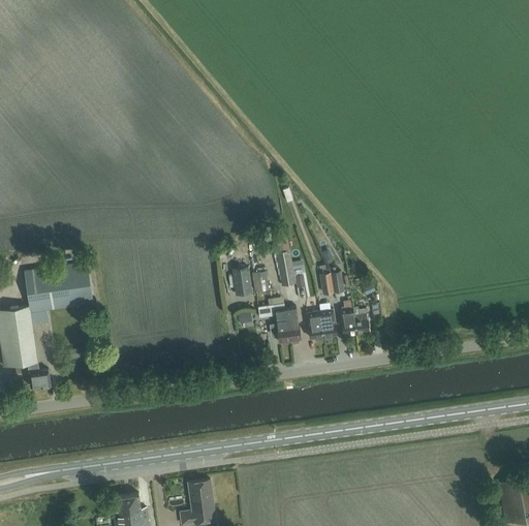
[(283,192),(287,204),(293,202),(288,190),(283,192)]
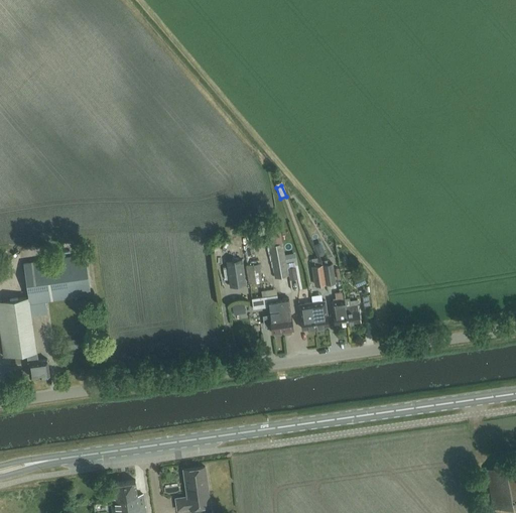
[(287,278),(282,246),(269,248),(275,280),(287,278)]
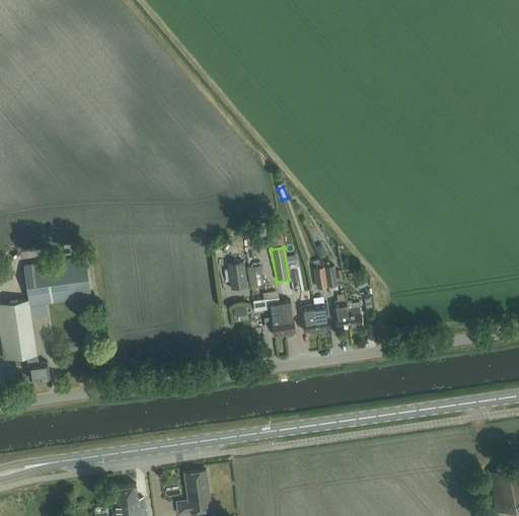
[(254,249),(249,251),(253,264),(257,262),(254,249)]
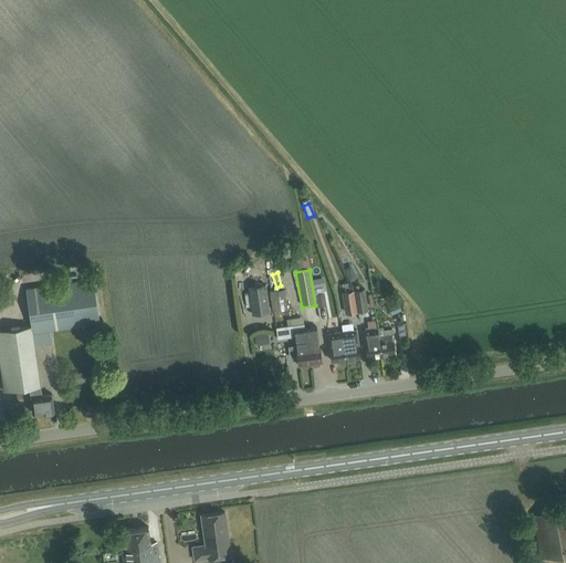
[(32,336),(100,326),(94,282),(25,292),(31,330),(0,333),(0,365),(4,395),(30,392),(31,400),(33,417),(44,415),(46,417),(46,416),(52,416),(53,416),(54,414),(52,397),(41,398),(32,336)]
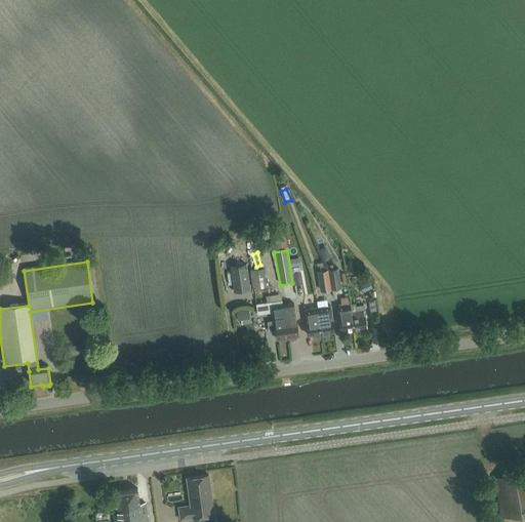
[(249,292),(245,268),(231,270),(234,294),(249,292)]
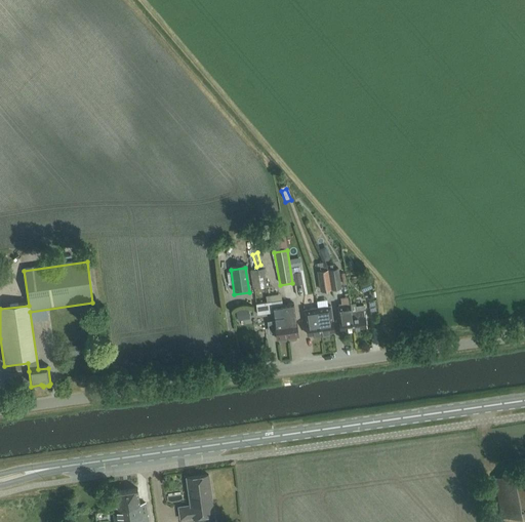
[(263,271),(250,273),(252,291),(266,289),(263,271)]
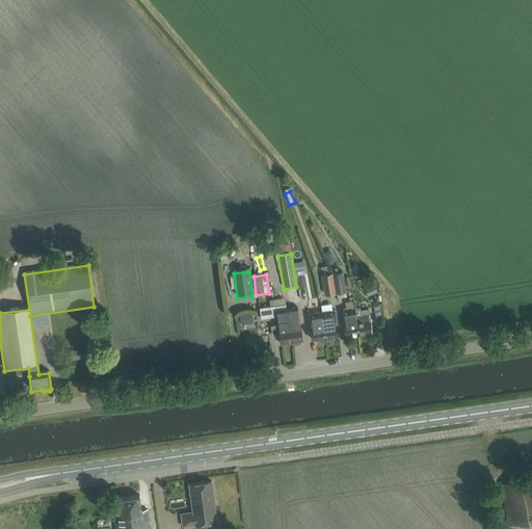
[(334,279),(337,295),(346,293),(343,274),(334,275),(334,279)]
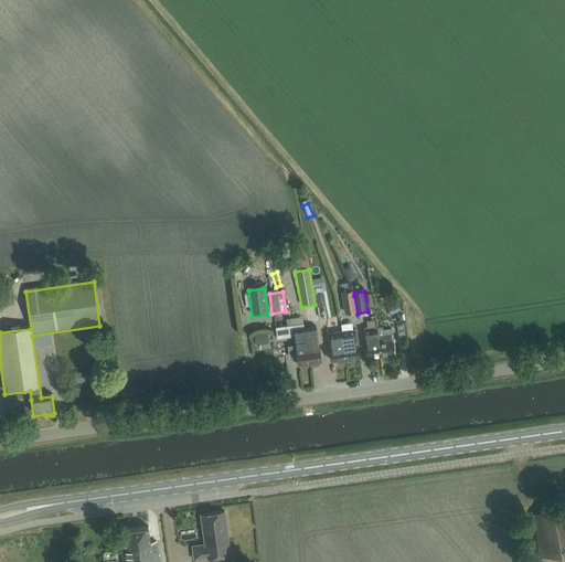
[(347,315),(358,314),(354,296),(344,297),(347,315)]
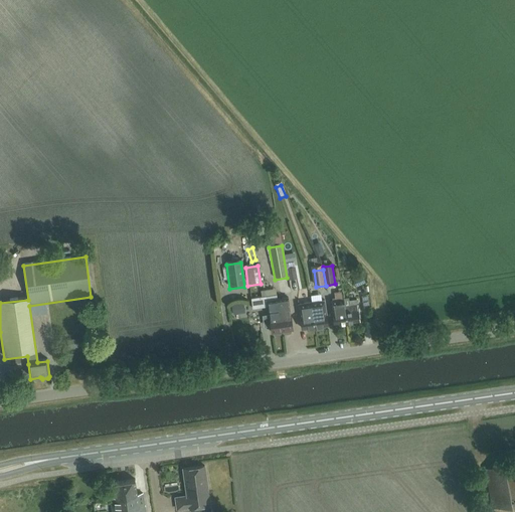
[(265,296),(250,298),(252,309),(267,307),(265,296)]
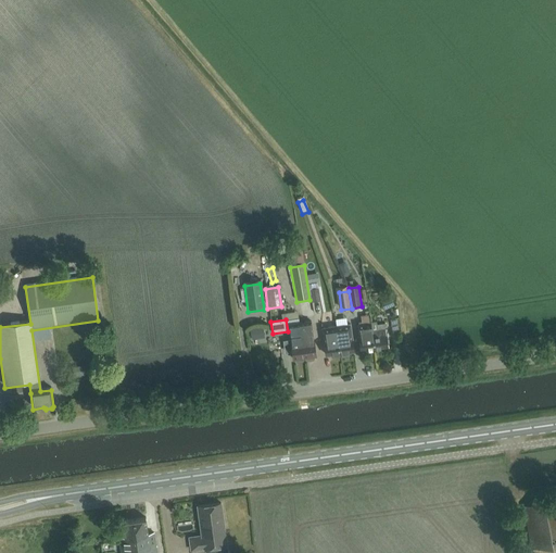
[(303,361),(306,361),(305,355),(304,355),(304,354),(302,355),(302,351),(303,350),(301,336),(300,326),(299,321),(288,323),(293,362),(295,362),(295,364),(297,365),(302,364),(303,363),(303,361)]
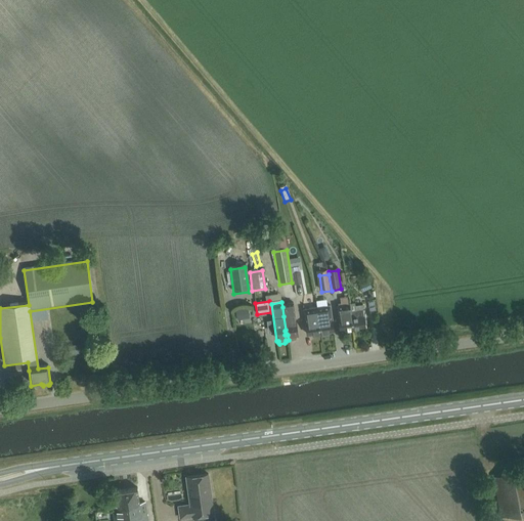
[(288,335),(289,340),(289,341),(290,342),(295,342),(296,340),(295,339),(298,338),(296,321),(295,321),(293,306),(282,307),(284,316),(286,330),(285,331),(285,335),(287,334),(287,335),(288,335)]
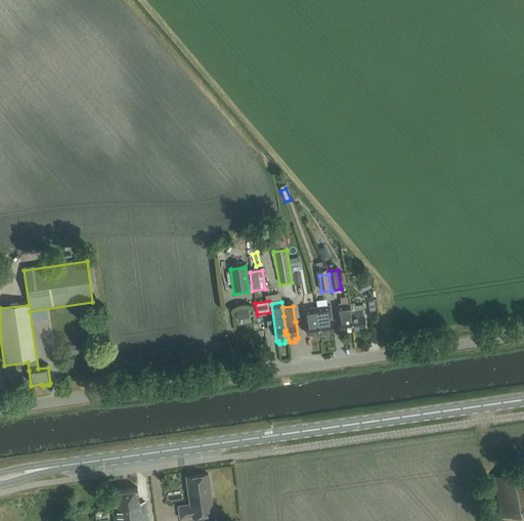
[(353,331),(350,314),(349,307),(337,308),(339,321),(338,321),(340,332),(353,331)]
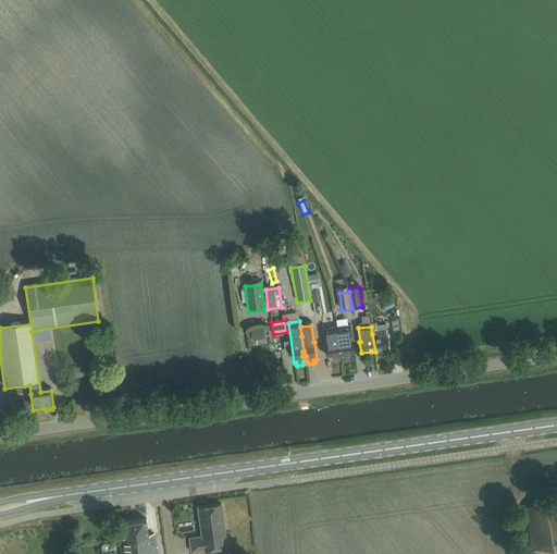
[(372,334),(375,352),(390,349),(387,337),(385,327),(378,328),(378,333),(372,334)]
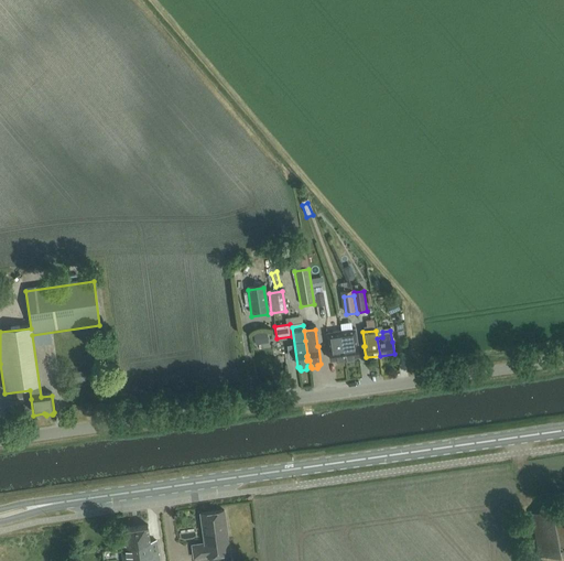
[(342,334),(343,343),(345,364),(353,363),(354,362),(354,359),(359,358),(357,347),(356,342),(357,342),(355,332),(342,334)]
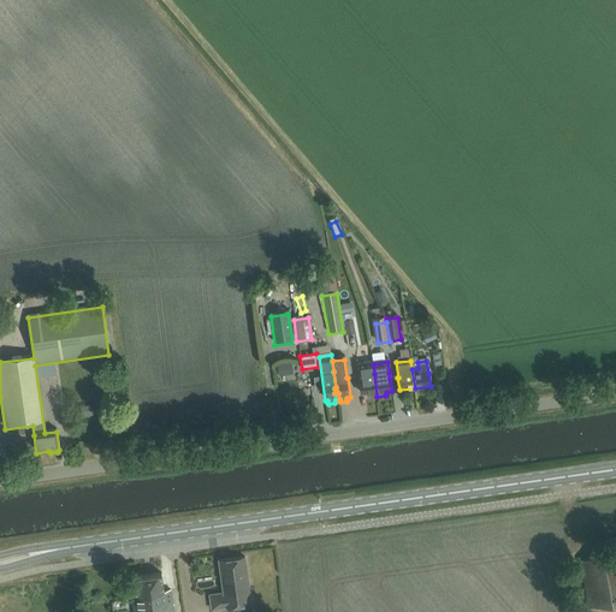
[(361,396),(367,394),(367,397),(369,398),(377,397),(374,374),(373,364),(356,367),(359,378),(359,382),(359,384),(361,396)]
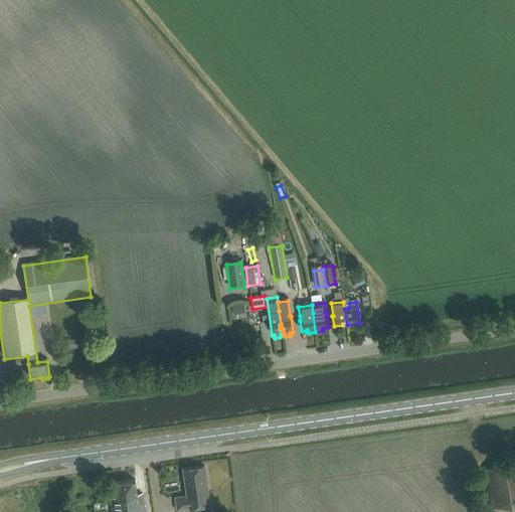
[(514,506),(514,465),(484,472),(492,511),(514,506)]
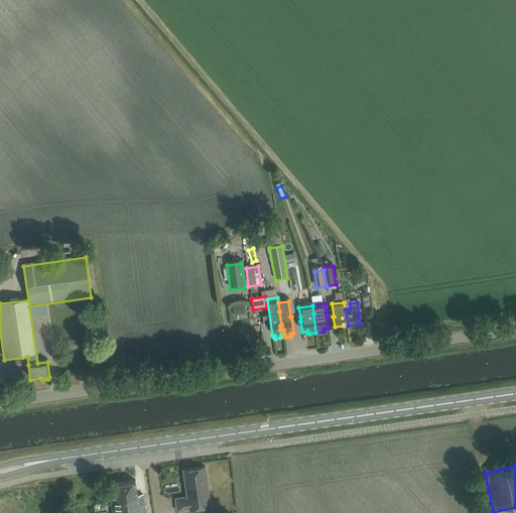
[(188,512),(211,509),(207,485),(208,484),(208,482),(207,480),(205,470),(183,472),(185,484),(184,485),(185,488),(185,489),(188,512)]
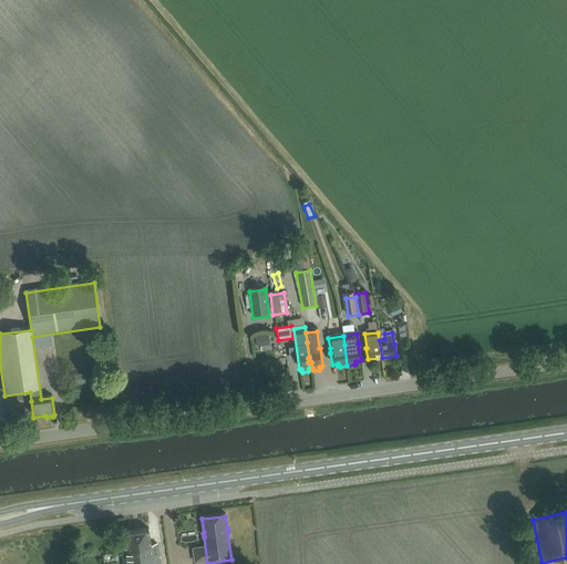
[(160,563),(157,546),(151,547),(148,532),(125,535),(127,551),(121,552),(122,563),(160,563)]
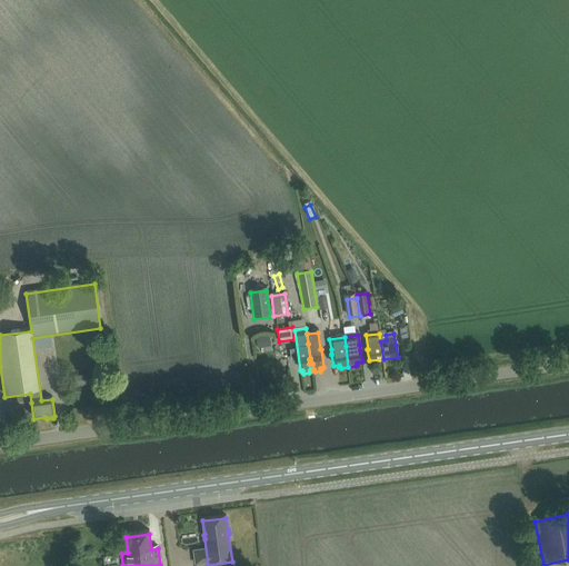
All buildings are outlined.
